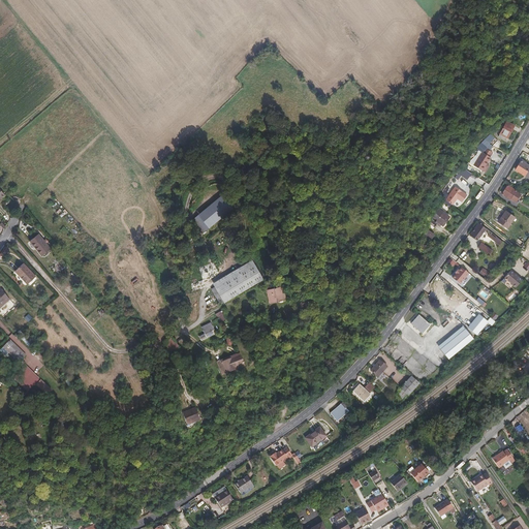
[(280,125),(272,117),(269,120),(276,128),(280,125)]
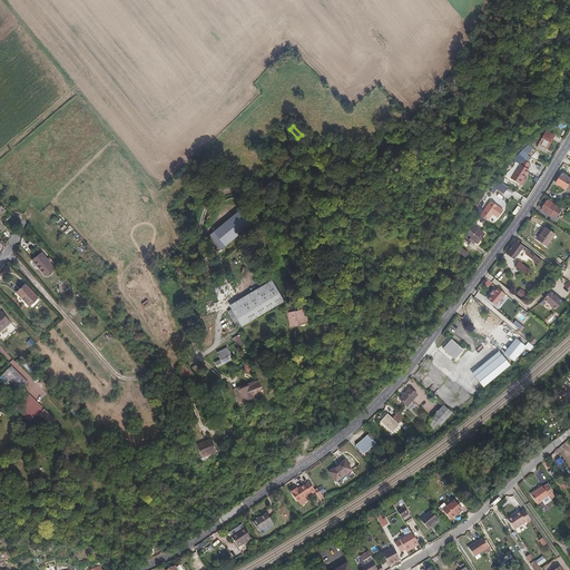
[(546,148),(553,135),(546,130),(538,144),(546,148)]
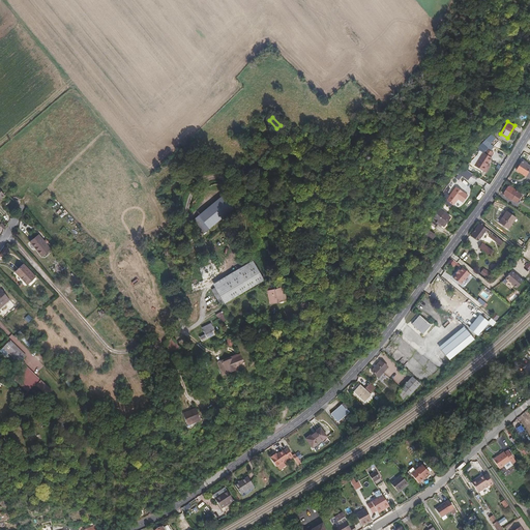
[(482,150),(495,138),(492,135),(478,147),(482,150)]
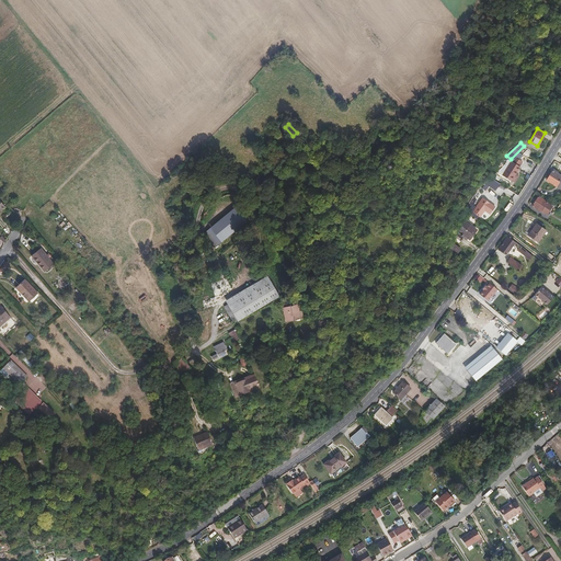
[(522,155),(521,153),(527,148),(525,146),(516,155),(519,158),(522,155)]
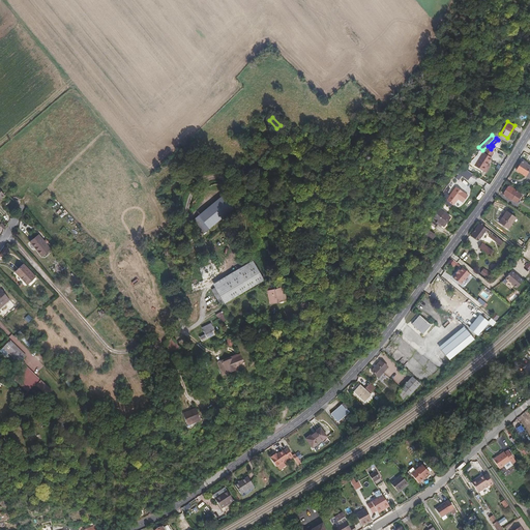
[(482,170),(492,156),(487,153),(491,149),(488,146),(482,151),(483,152),(475,165),(482,170)]
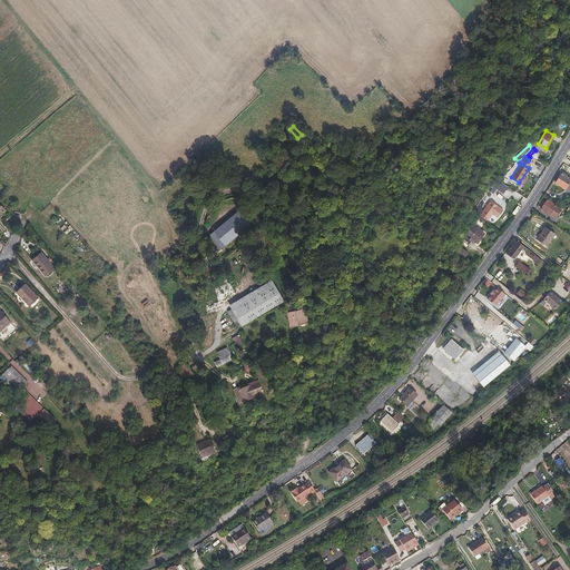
[(569,189),(569,177),(561,173),(557,182),(569,189)]
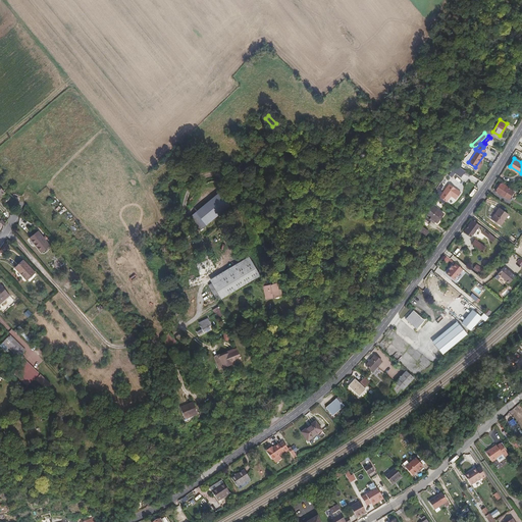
[(456,165),(451,174),(460,180),(466,170),(456,165)]
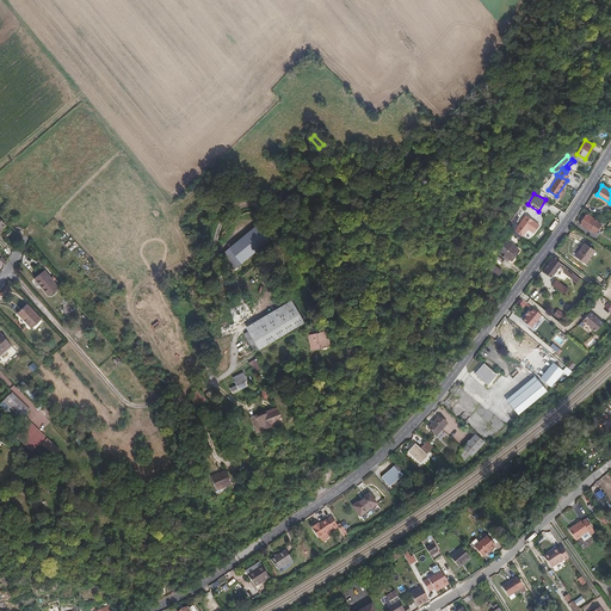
[(532,233),(539,224),(525,215),(513,229),(522,235),(528,228),(532,233)]
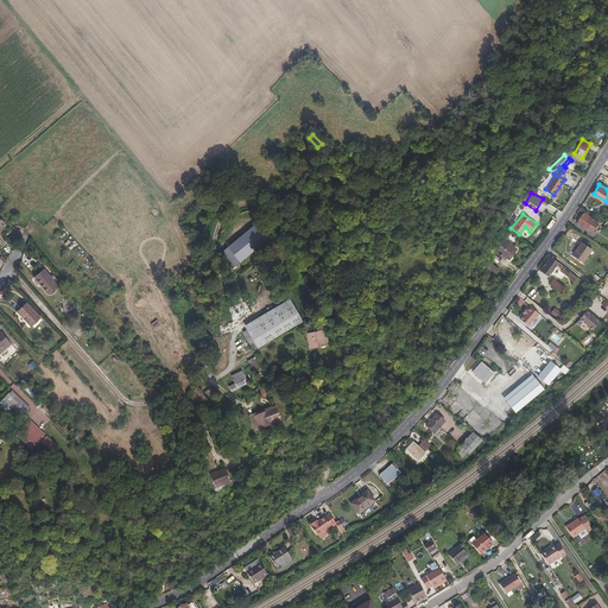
[(593,233),(597,223),(599,222),(594,219),(593,220),(583,214),(577,223),(593,233)]
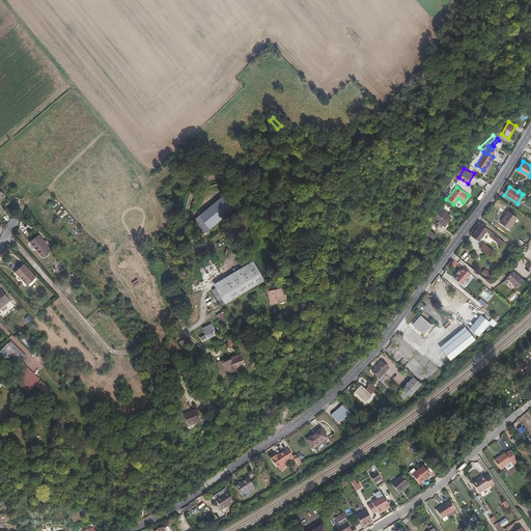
[(204,233),(233,210),(222,196),(193,220),(204,233)]
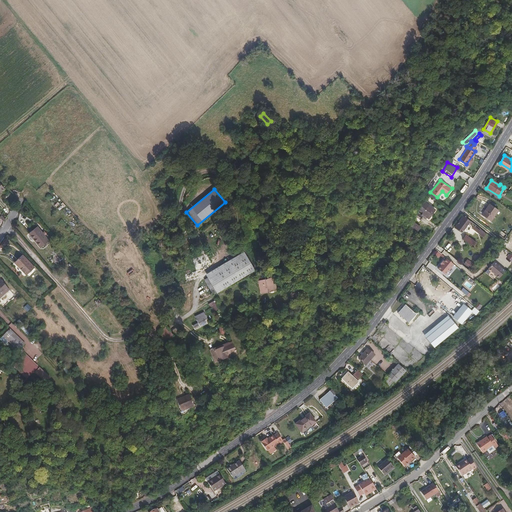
[(490,220),(499,209),(490,203),(482,214),(490,220)]
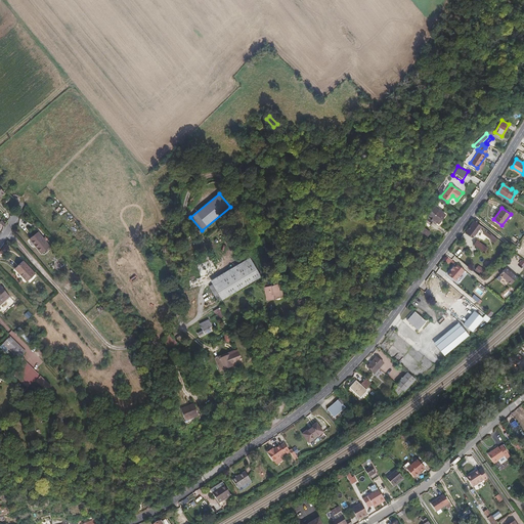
[(438,223),(444,214),(438,210),(432,218),(428,215),(424,220),(430,224),(432,221),(435,223),(436,221),(438,223)]
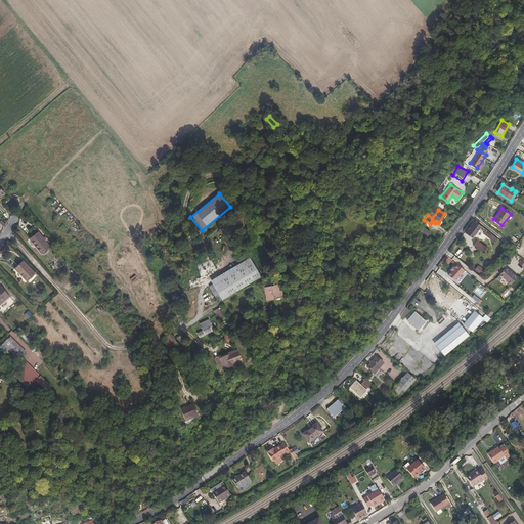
[(472,237),(481,226),(474,221),(466,232),(472,237)]
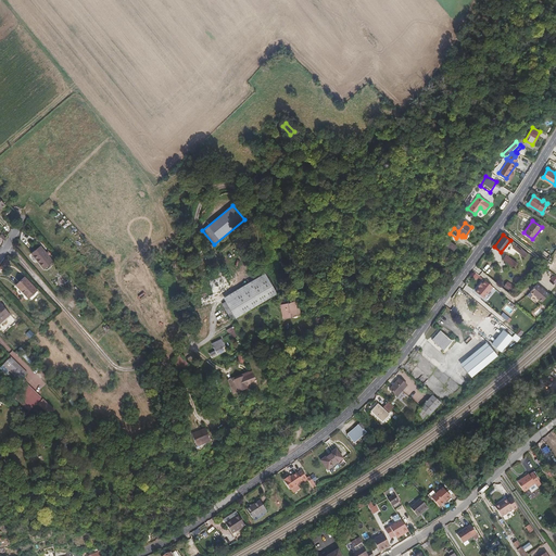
[(24,255),(37,270),(47,263),(33,248),(24,255)]
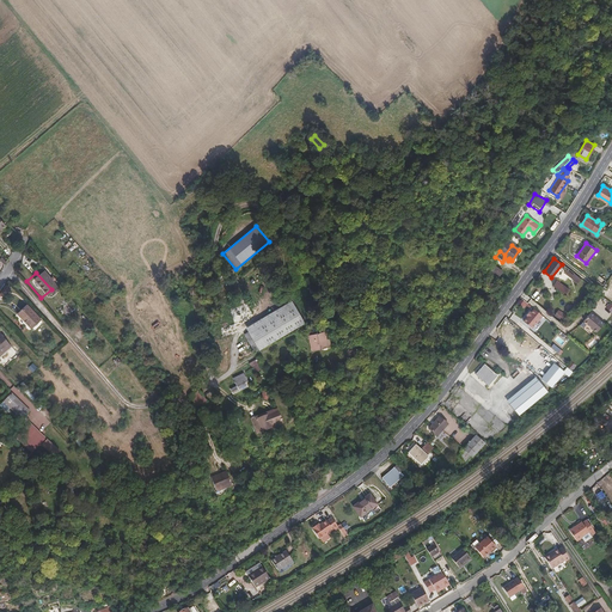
[(567,289),(557,282),(554,287),(562,294),(567,289)]
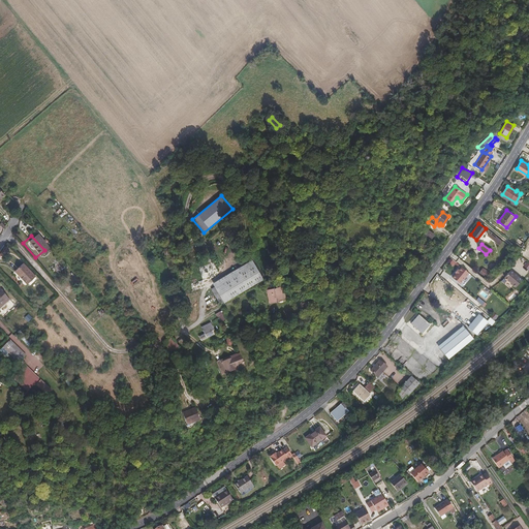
[(12,270),(24,283),(33,276),(21,261),(12,270)]
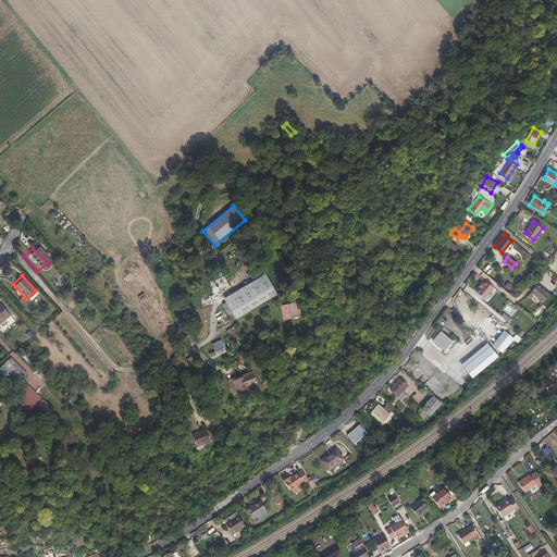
[(257,304),(275,293),(267,276),(249,287),(252,296),(257,304)]
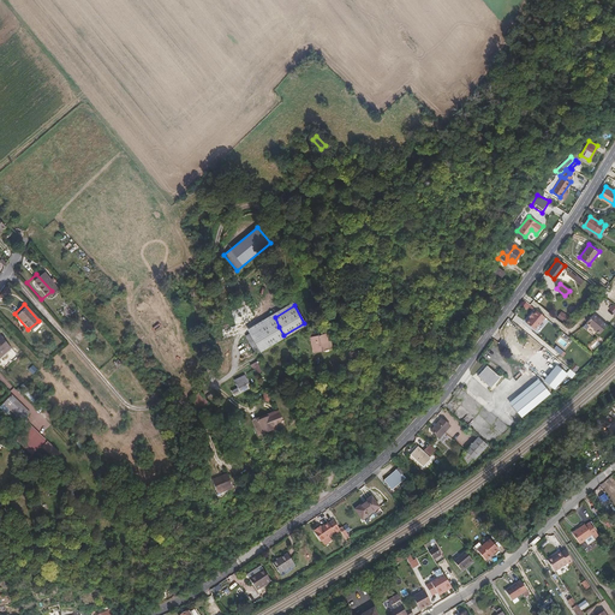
[(240,323),(237,308),(226,311),(226,312),(225,316),(224,318),(226,328),(240,323)]
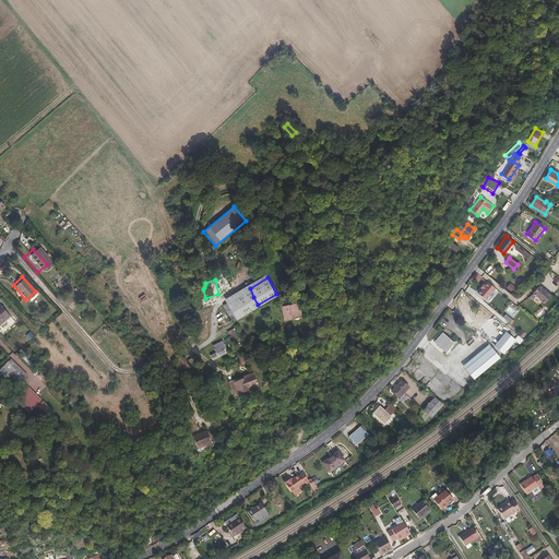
[(483,297),(489,288),(492,292),(496,288),(487,282),(485,285),(484,284),(480,288),(482,288),(478,294),(483,297)]
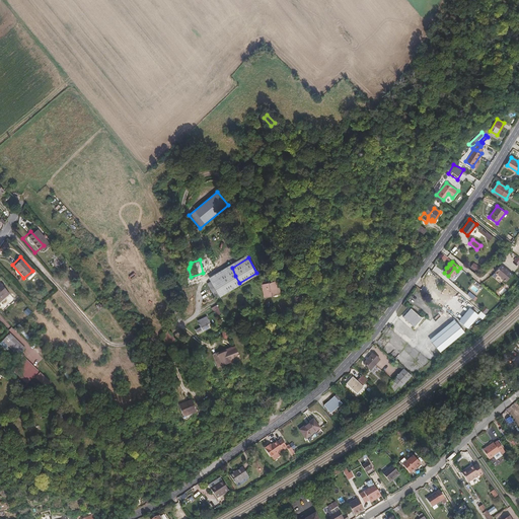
[(507,282),(513,275),(502,265),(496,272),(507,282)]
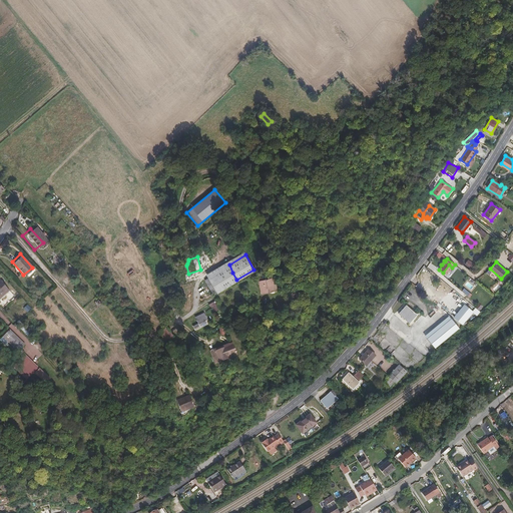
[(211,285),(232,273),(229,265),(207,278),(211,285)]
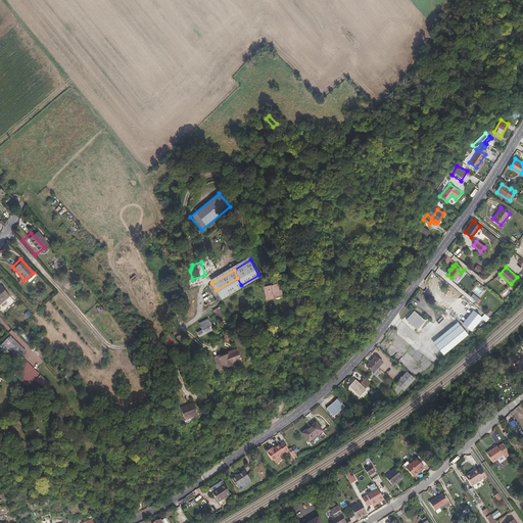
[(455,281),(461,273),(458,270),(452,278),(455,281)]
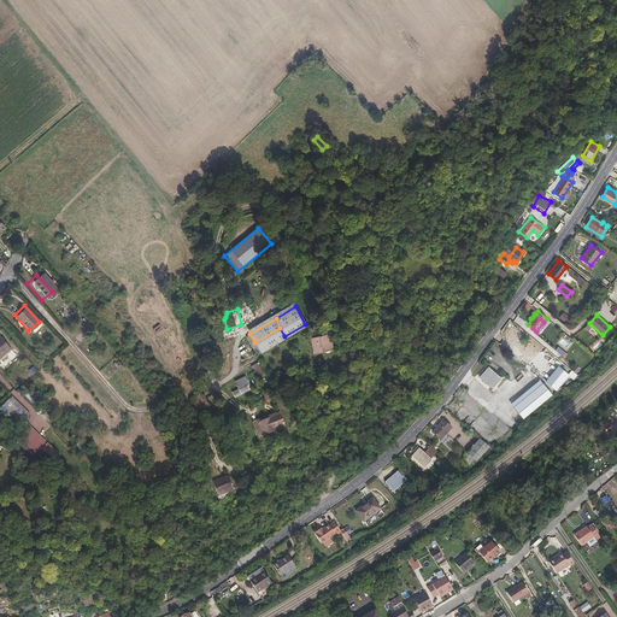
[(259,351),(285,336),(280,328),(254,342),(259,351)]
